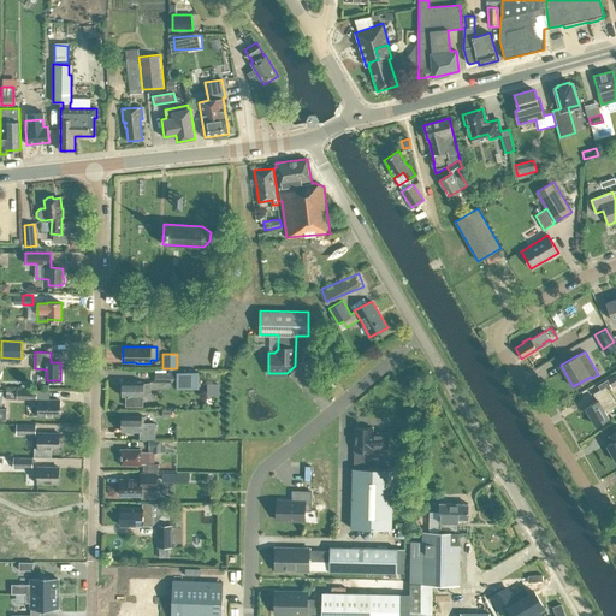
[(155,383),(177,383),(177,373),(166,372),(166,369),(155,369),(155,383)]
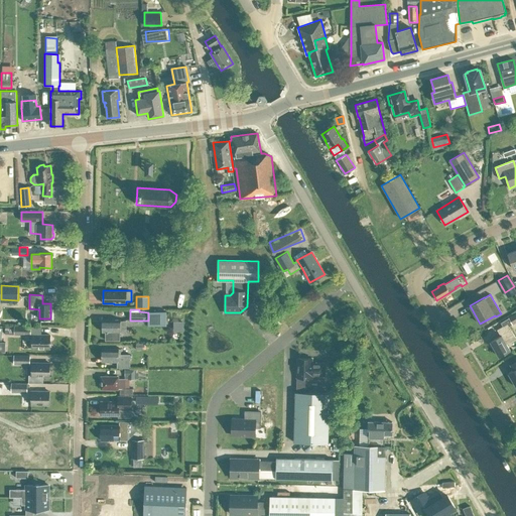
[(166,326),(166,311),(148,311),(148,326),(166,326)]
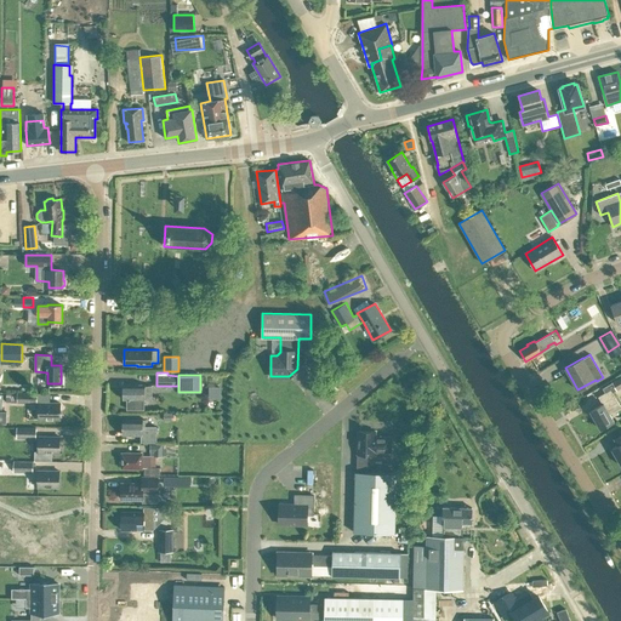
[(610,389),(613,393),(616,391),(620,388),(620,376),(611,382),(602,388),(605,393),(610,389)]
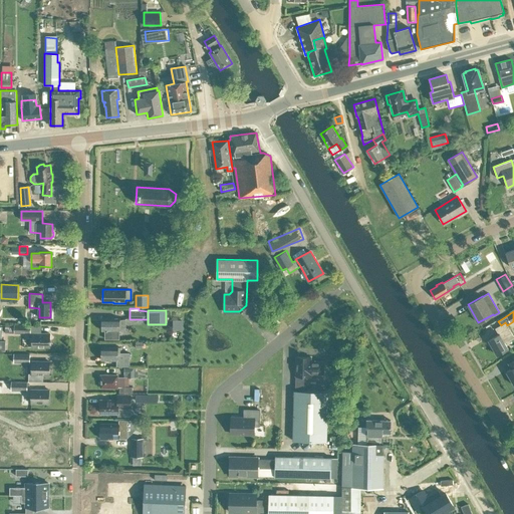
[(102,328),(102,330),(104,330),(104,339),(119,339),(119,330),(124,330),(124,319),(102,318),(102,322),(101,323),(101,327),(102,328)]
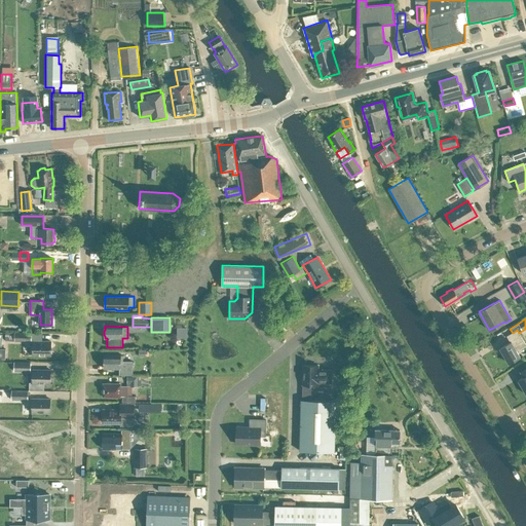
[(187,336),(187,327),(177,327),(177,336),(187,336)]
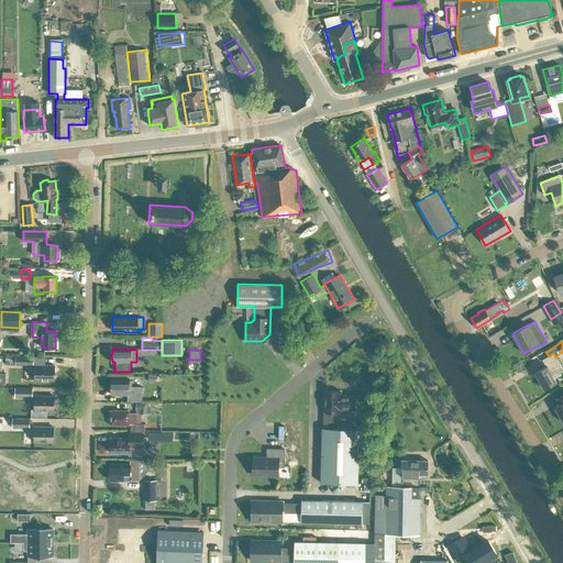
[(553,353),(549,356),(542,360),(545,366),(534,373),(544,388),(556,382),(552,375),(562,370),(555,356),(553,353)]
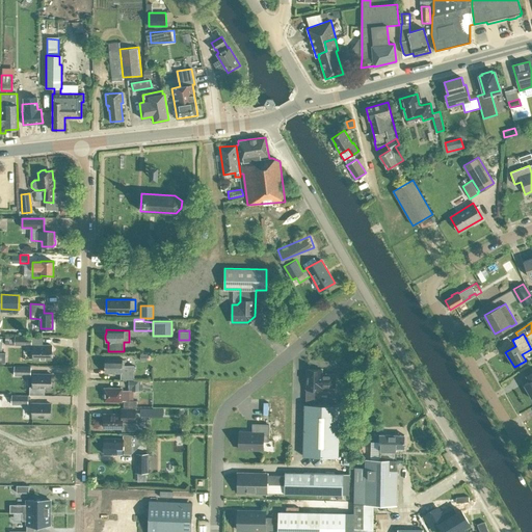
[(52,345),(43,345),(43,337),(5,336),(5,345),(15,345),(15,346),(31,346),(31,345),(33,345),(33,358),(52,360),(52,345)]
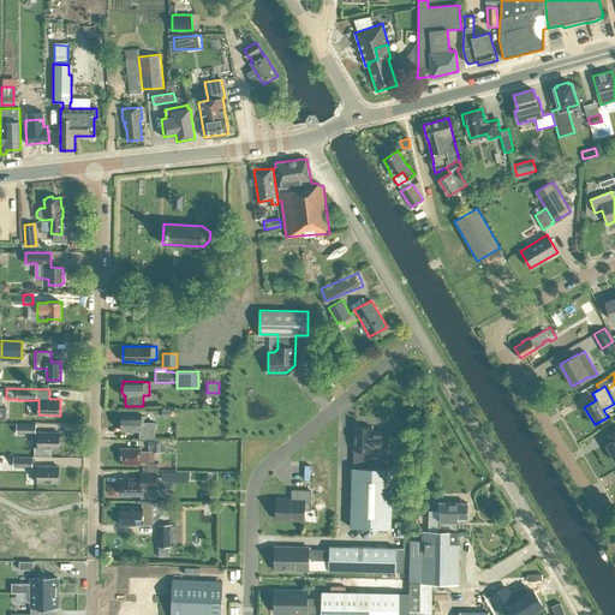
[(139,431),(139,437),(155,439),(155,422),(144,422),(144,416),(121,416),(121,418),(120,418),(120,423),(121,424),(121,431),(139,431)]
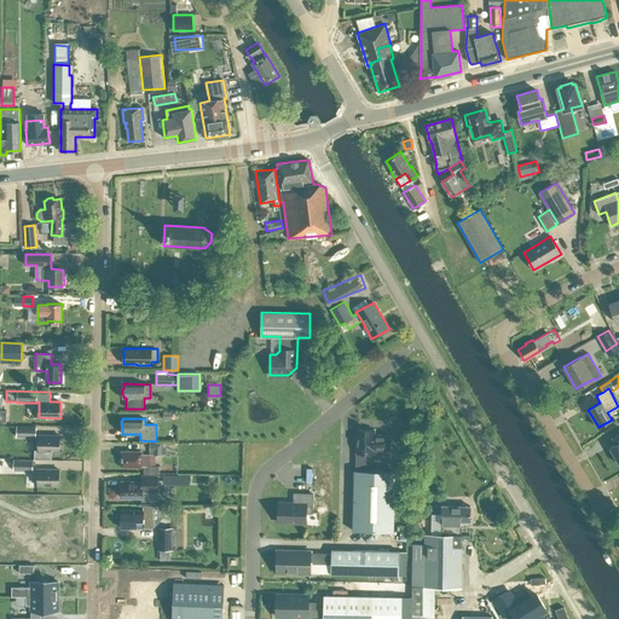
[(17,437),(35,438),(36,426),(17,426),(17,437)]
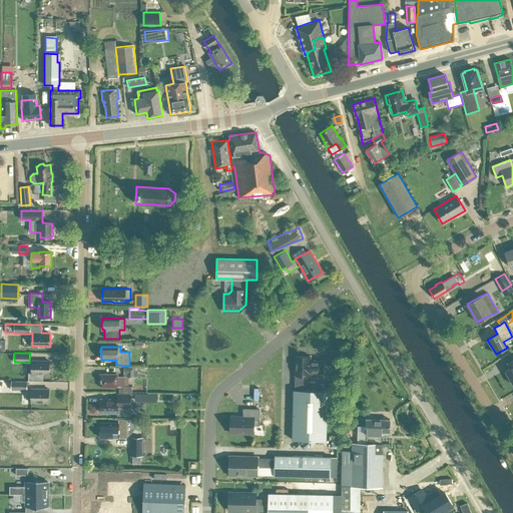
[(311,356),(296,356),(295,375),(296,375),(296,390),(294,390),(293,440),(326,440),(328,391),(303,390),(303,384),(302,384),(302,375),(310,375),(310,373),(324,374),(324,361),(316,360),(316,361),(311,361),(311,356)]
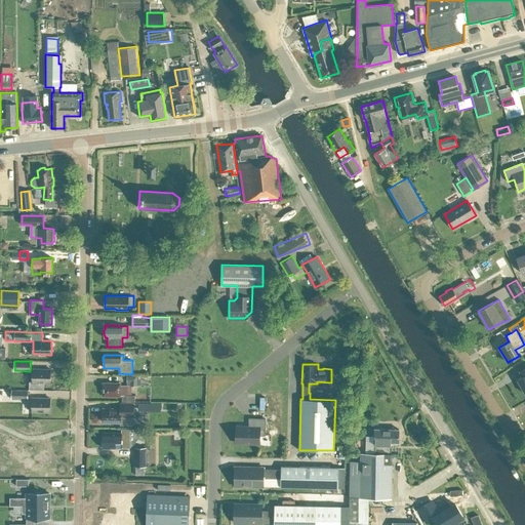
[(32,369),(32,381),(30,381),(29,389),(44,389),(44,382),(50,382),(50,369),(32,369)]
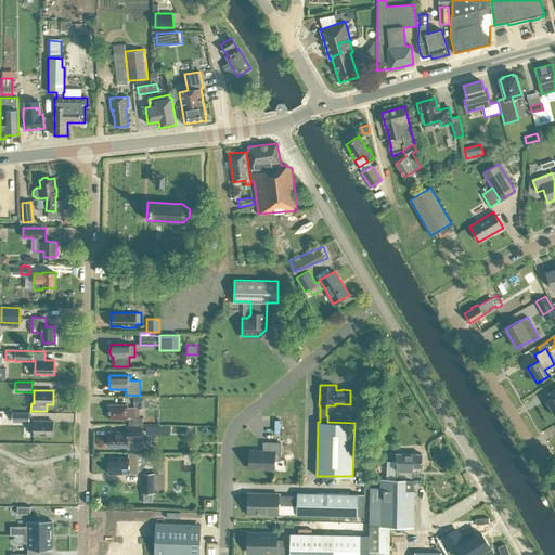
[(138,408),(144,408),(145,397),(134,397),(134,404),(138,404),(138,408)]
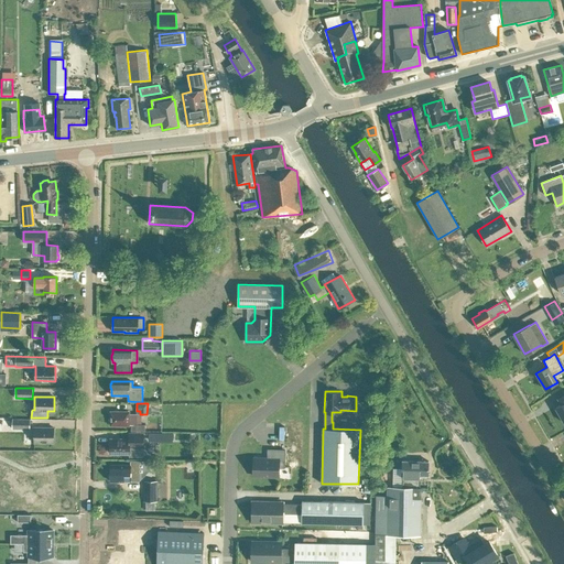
[(137,412),(129,412),(110,411),(110,425),(129,425),(131,425),(131,432),(145,432),(145,424),(137,424),(137,412)]
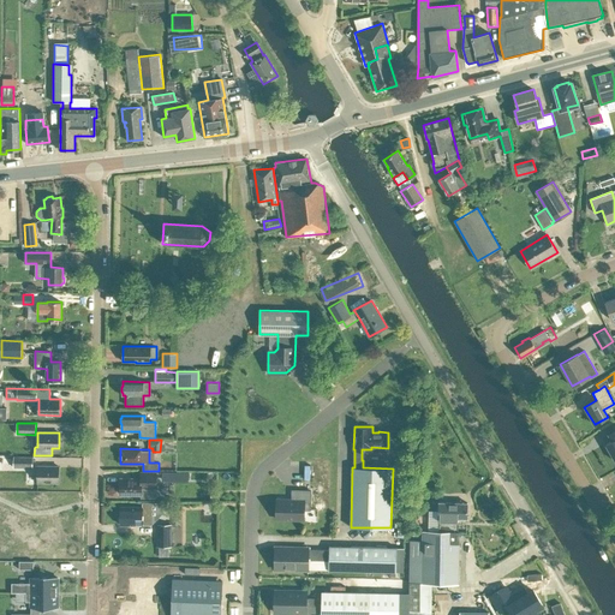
[(13,457),(13,467),(33,469),(33,457),(13,457)]
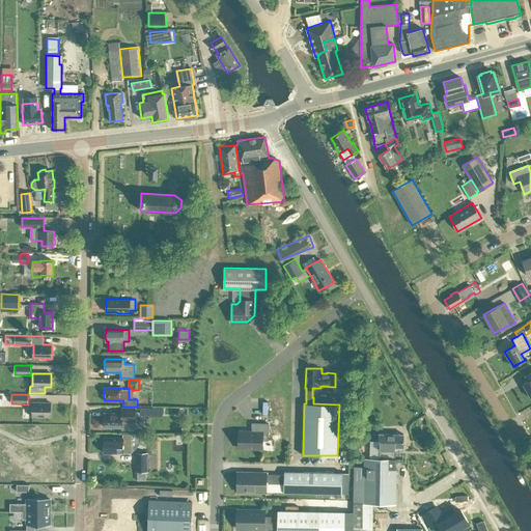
[(51,416),(51,402),(32,402),(32,416),(51,416)]
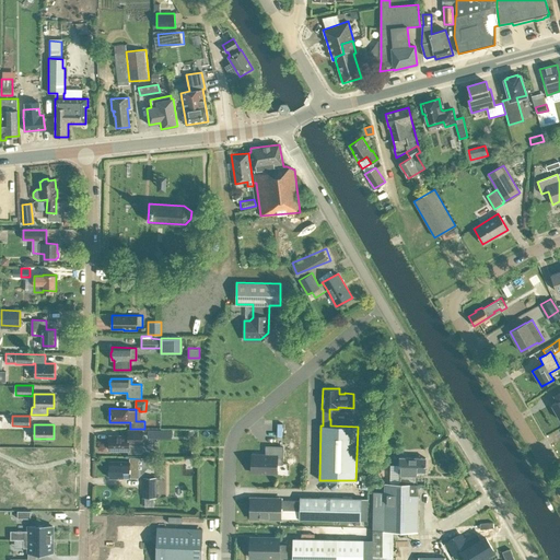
[(128,430),(128,436),(109,435),(109,450),(128,451),(129,444),(142,445),(142,430),(128,430)]
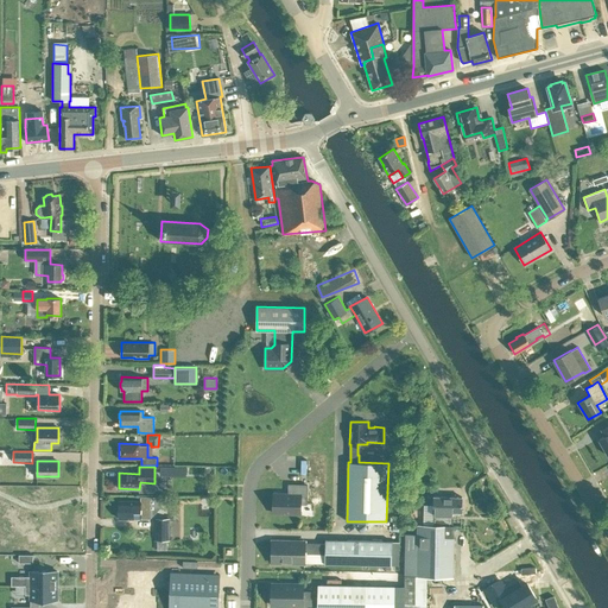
[(289,494),(273,494),(273,513),(301,513),(301,504),(306,504),(308,485),(289,485),(289,494)]
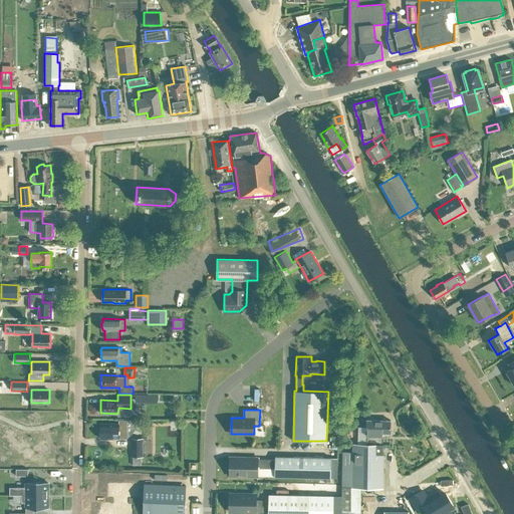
[(342,487),(360,488),(383,488),(384,445),(381,445),(382,433),(391,433),(391,421),(366,420),(366,433),(367,433),(367,444),(353,444),(353,452),(343,452),(342,487)]
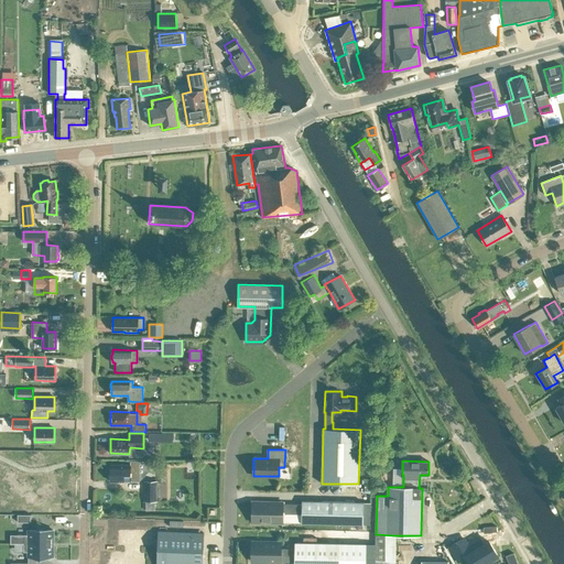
[(138,481),(139,465),(111,465),(110,473),(108,475),(108,478),(110,480),(110,481),(138,481)]
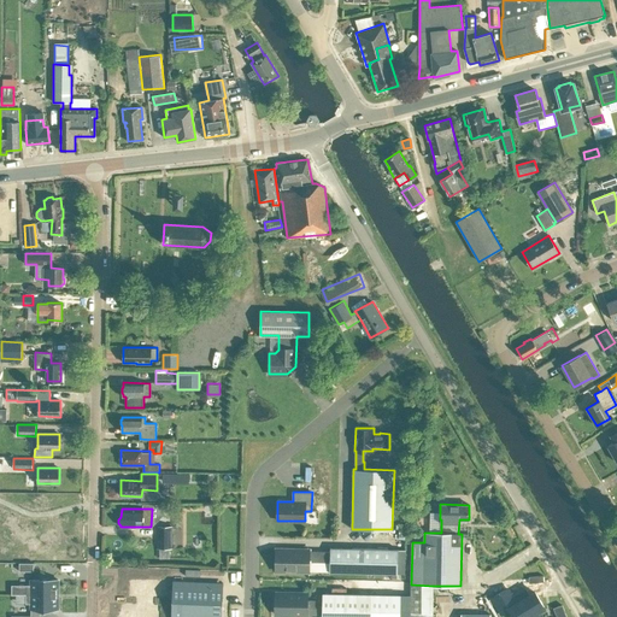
[(160,558),(170,558),(170,548),(172,548),(172,526),(157,526),(157,548),(160,548),(160,558)]
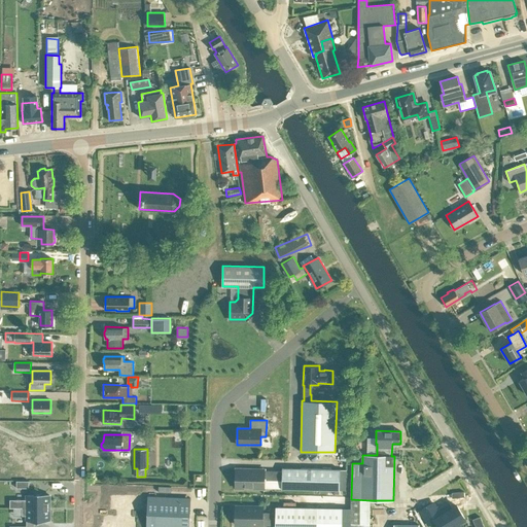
[(266,467),(235,467),(234,489),(265,490),(265,480),(282,480),(281,489),(339,490),(340,468),(282,467),(282,470),(266,470),(266,467)]
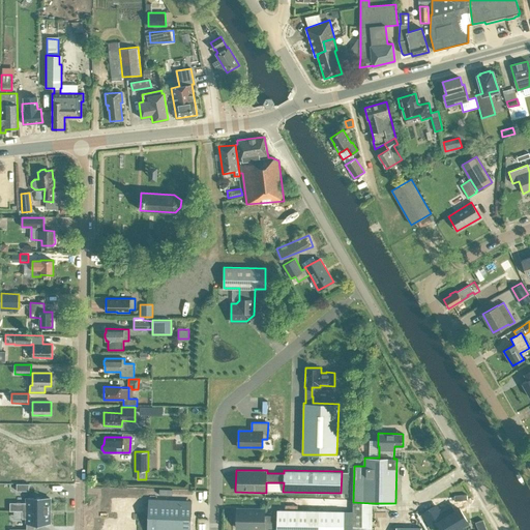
[(9,510),(22,510),(50,510),(50,498),(27,498),(27,502),(9,502),(9,510)]
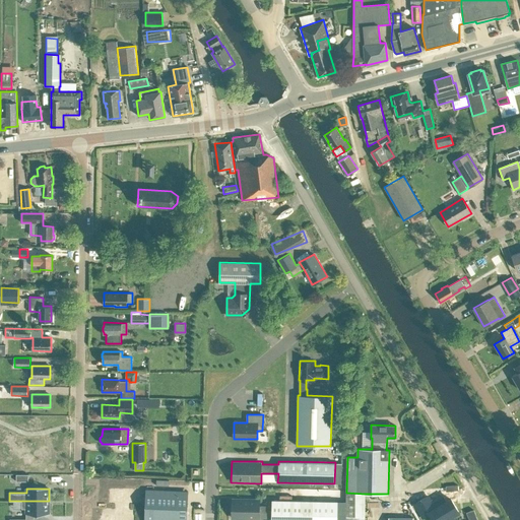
[(184,519),(186,494),(146,492),(145,498),(145,504),(144,519),(184,519)]
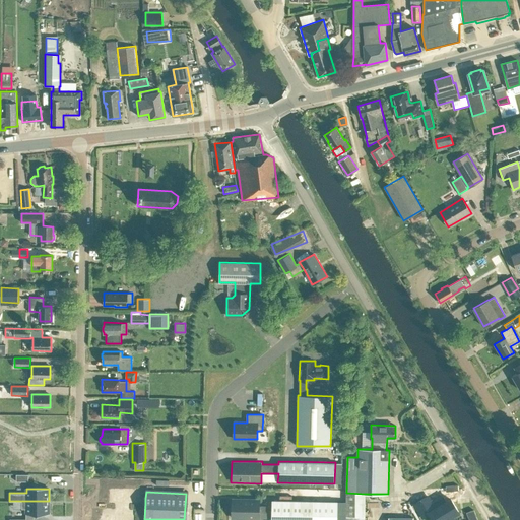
[(428,496),(414,503),(423,517),(430,513),(433,519),(455,519),(452,515),(458,511),(451,499),(444,503),(440,497),(431,502),(428,496)]
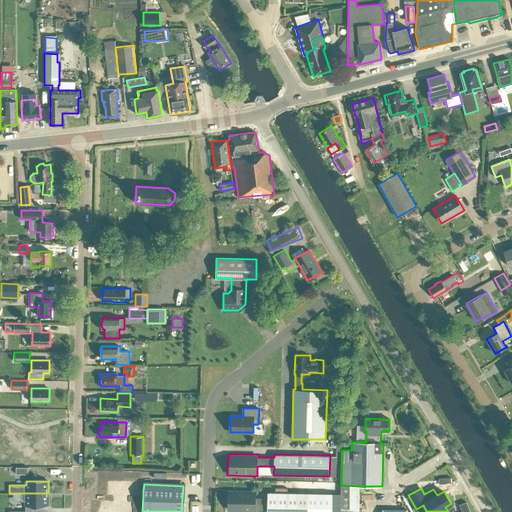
[(267,511),(331,511),(332,494),(267,492),(267,498),(256,498),(256,492),(228,492),(228,509),(267,510),(267,511)]
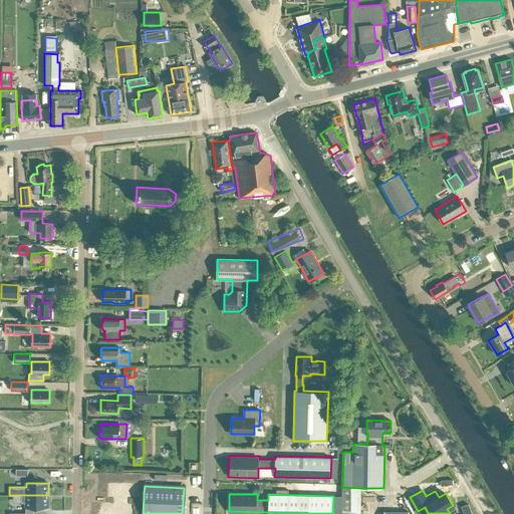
[(26,507),(48,507),(48,495),(21,495),(21,502),(26,502),(26,507)]
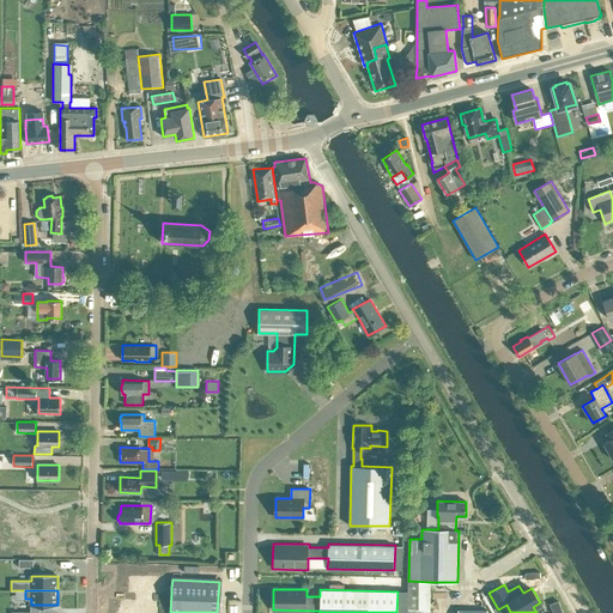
[(430,593),(408,593),(408,608),(430,610),(430,593)]
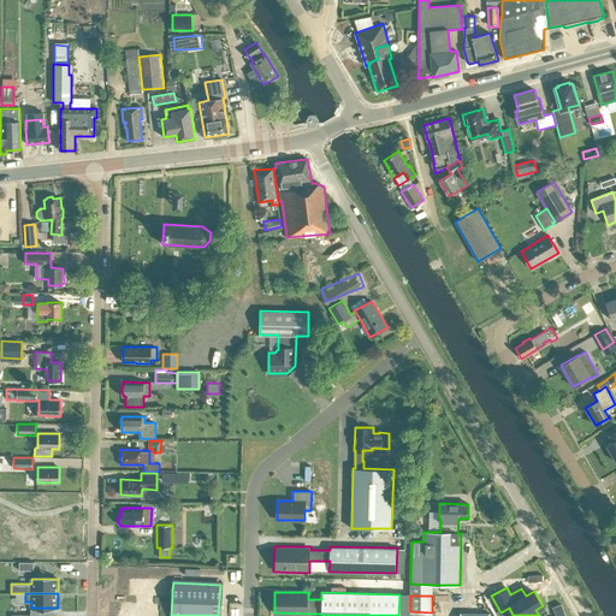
[(569,615),(566,602),(556,604),(558,615),(554,615),(569,615)]
